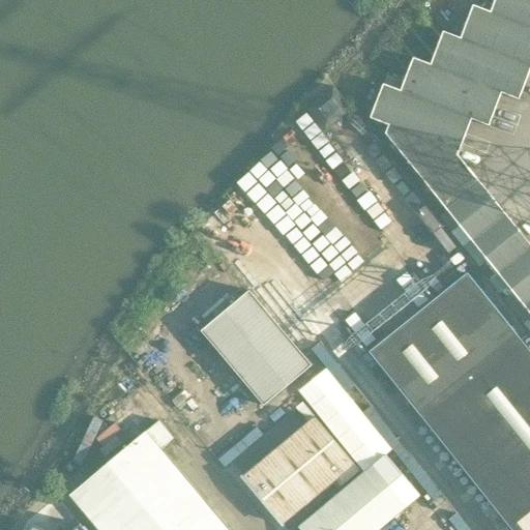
[(529,0),(494,0),(490,11),(529,28),(529,0)]
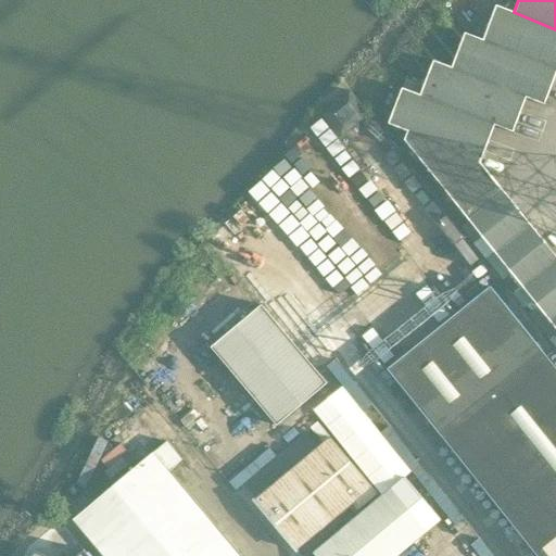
[(483,40),(555,70),(555,29),(514,12),(514,13),(496,5),(483,40)]
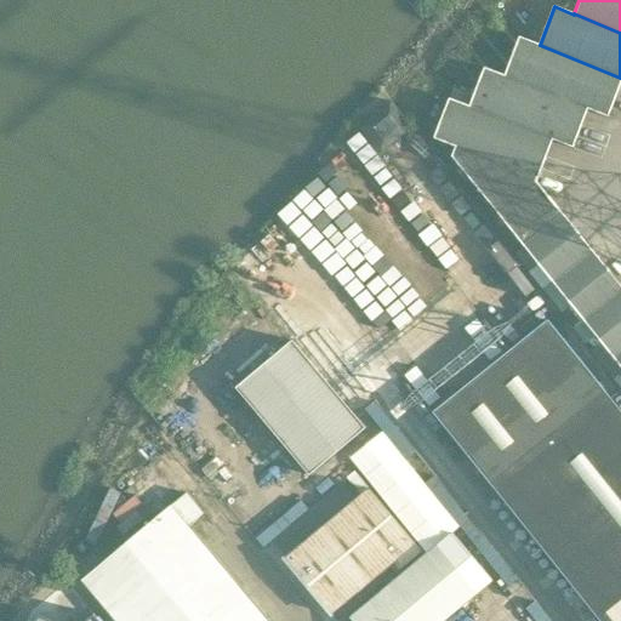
[(505,75),(587,109),(608,117),(620,81),(620,78),(540,45),(519,36),(505,75)]
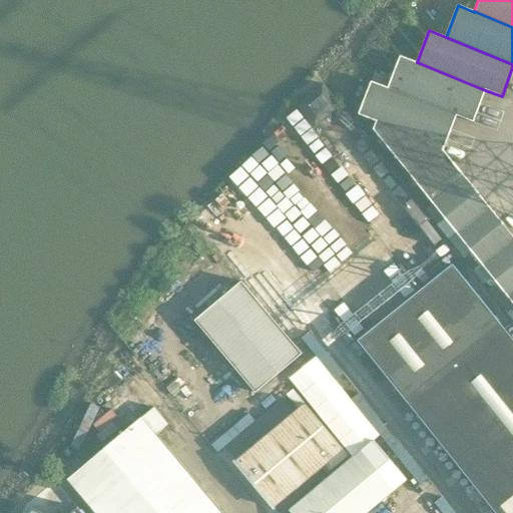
[(388,88),(456,115),(473,122),(485,90),(417,62),(400,56),(388,88)]
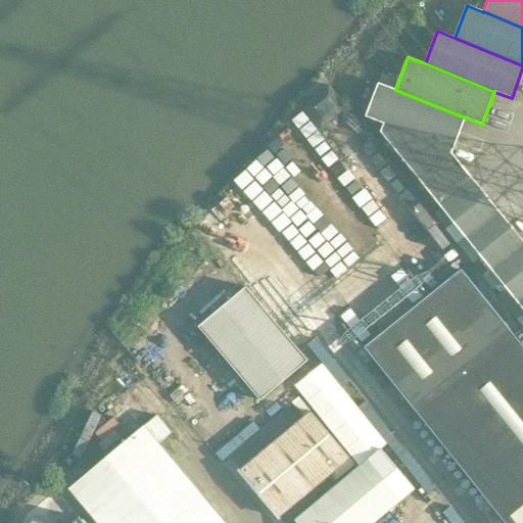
[(365,116),(383,124),(453,150),(465,117),(395,90),(378,83),(365,116)]
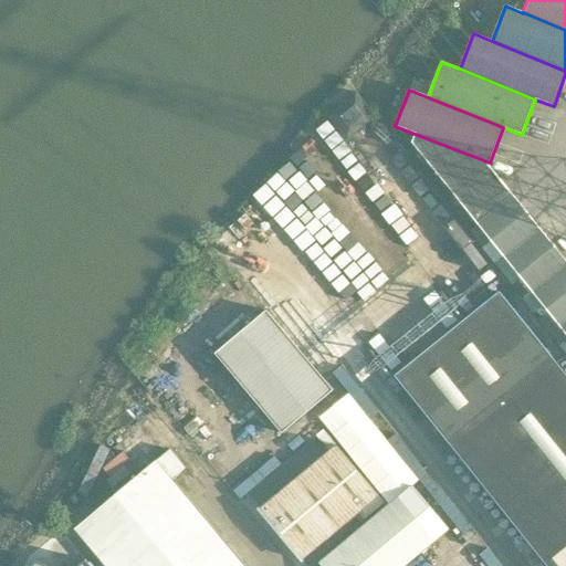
[(381,142),(389,135),(357,93),(328,115),(347,139),(367,123),(381,142)]
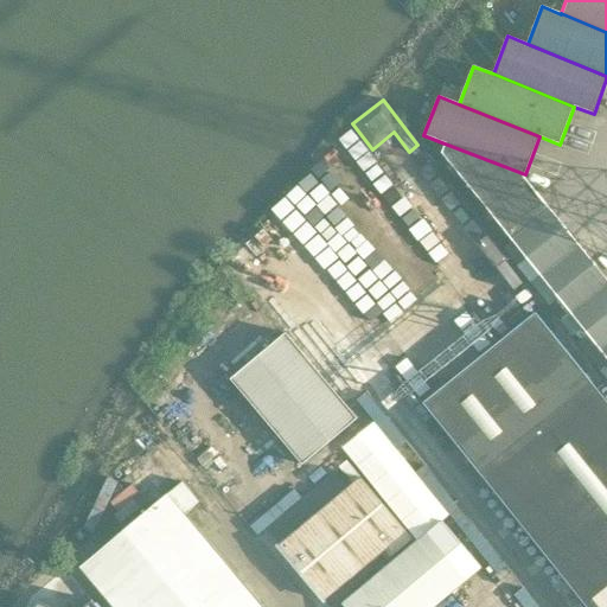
[(441,154),(511,240),(549,209),(524,178),(525,174),(445,144),(441,154)]
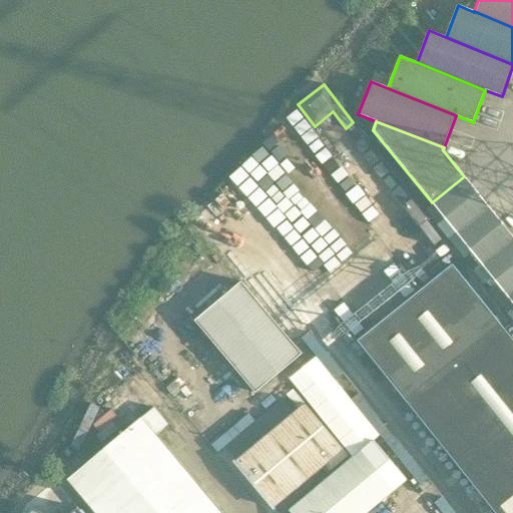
[(438,223),(445,218),(457,233),(490,208),(464,176),(432,202),(433,204),(426,209),(438,223)]
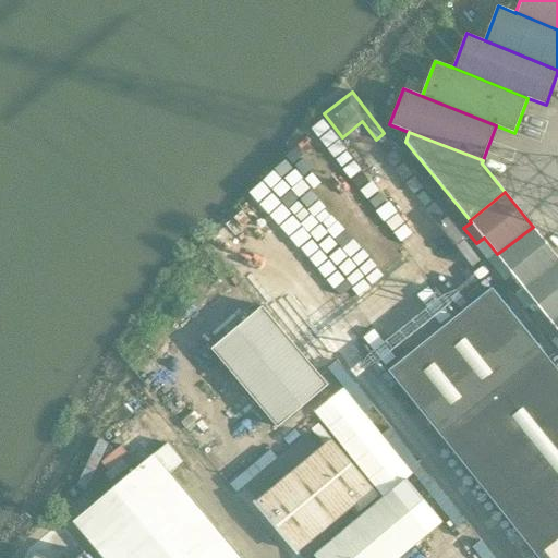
[(497,254),(513,275),(506,280),(517,293),(523,288),(524,288),(557,262),(557,257),(533,227),(497,254)]
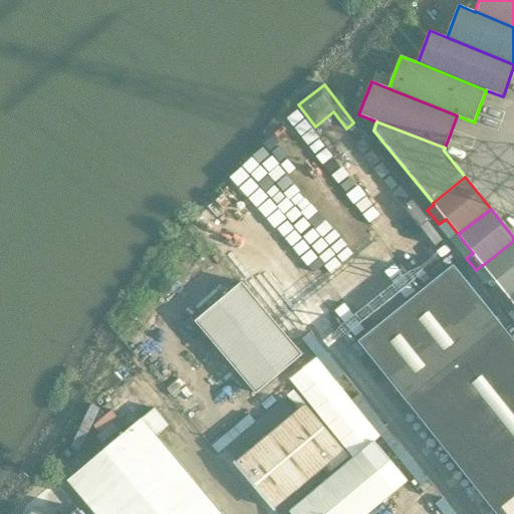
[(513,241),(483,265),(508,297),(513,292),(513,241)]
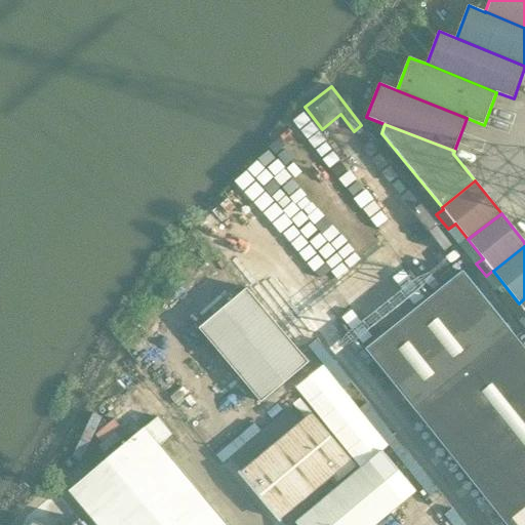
[(368,350),(371,354),(413,320),(468,277),(463,272),(368,350)]
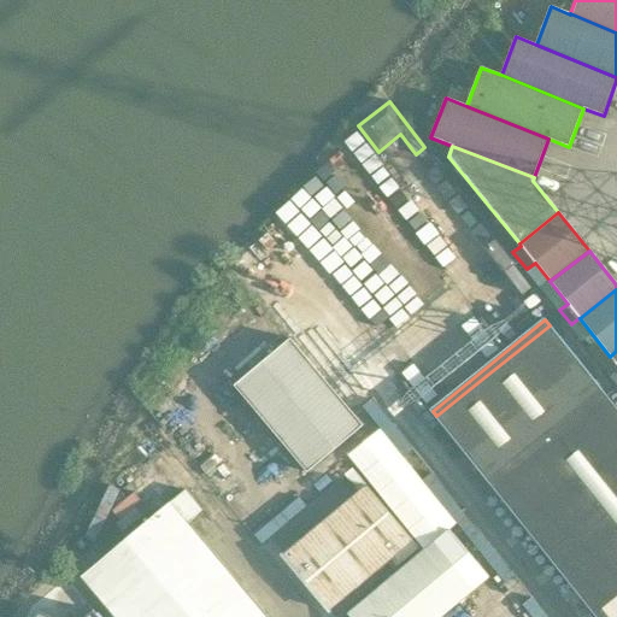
[(550,325),(486,376),(436,416),(492,485),(491,486),(597,616),(616,616),(616,409),(605,394),(550,325)]
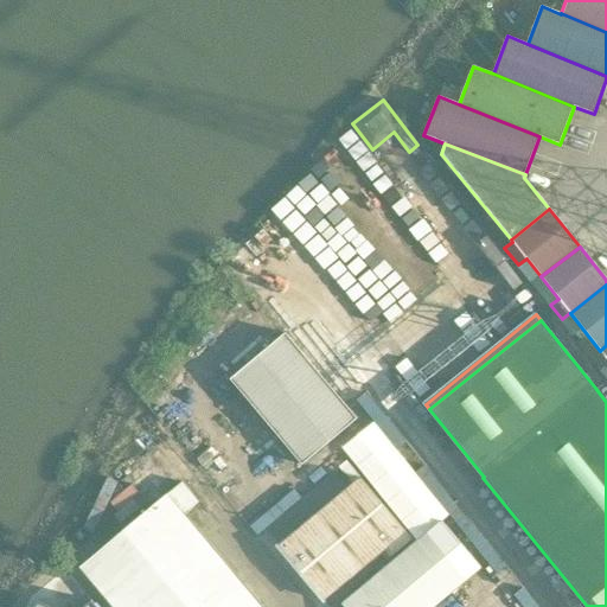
[(286,332),(230,378),(242,391),(232,400),(242,410),(251,403),(301,464),(357,419),(286,332)]
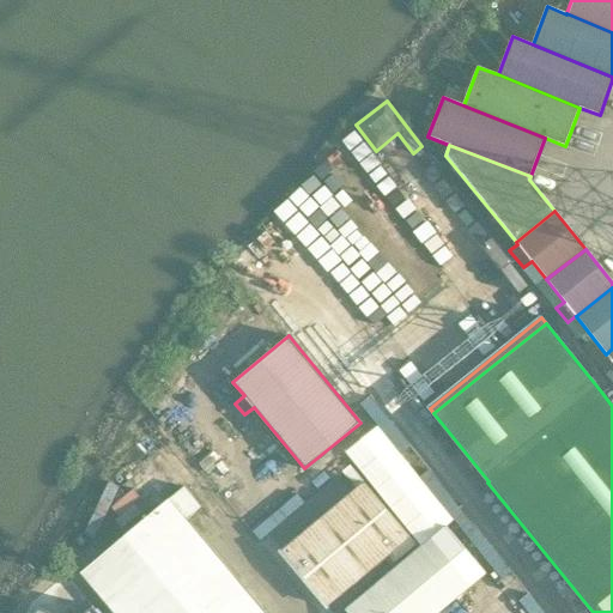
[(364,481),(280,552),(327,606),(408,538),(413,544),(434,527),(401,489),(382,504),(364,481)]
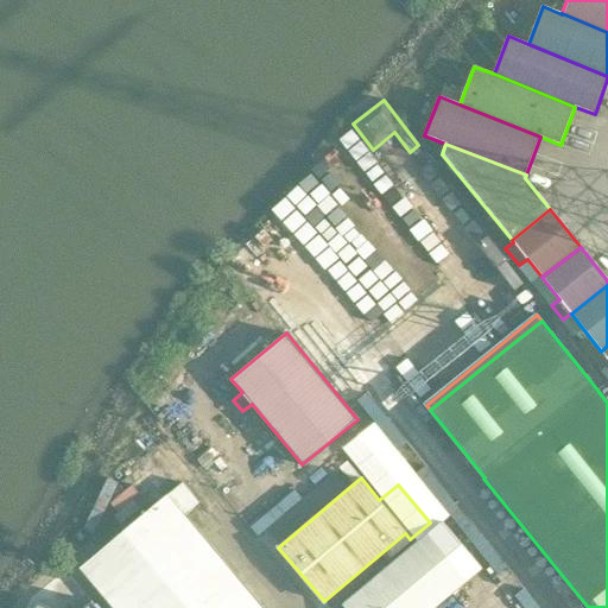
[(111,607),(261,607),(184,518),(197,504),(181,483),(78,570),(111,607)]
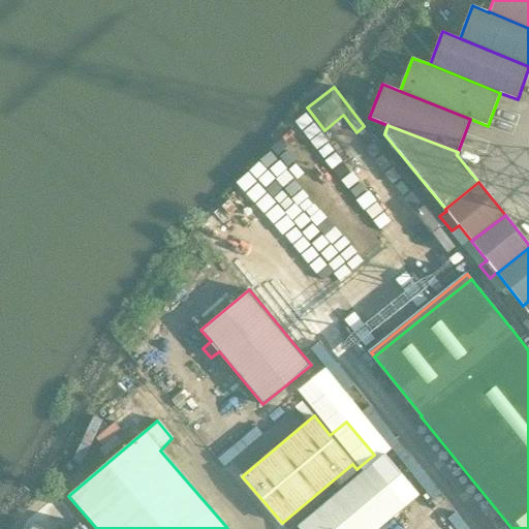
[(383,455),(298,527),(300,528),(377,528),(417,495),(383,455)]
